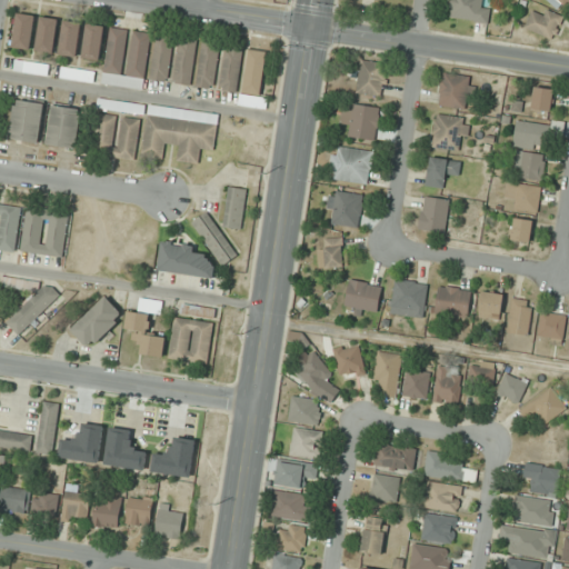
[(451,0),(450,19),(489,22),(490,7),(481,7),(481,0),(451,0)]
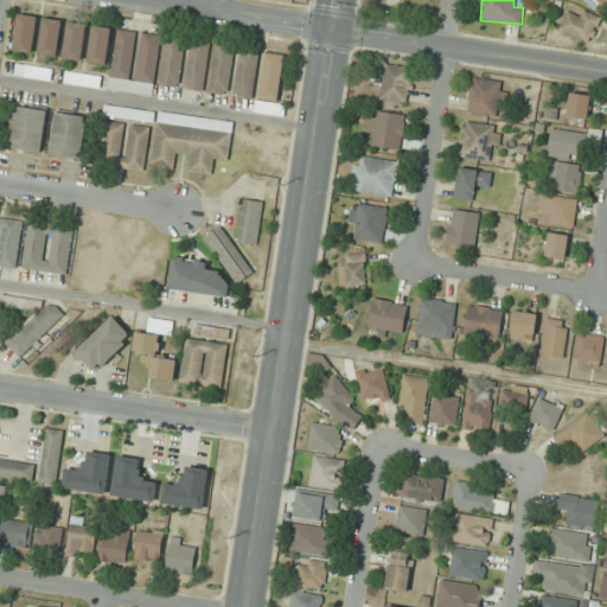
[(606,0),(583,0),(594,10),(602,1),(606,5),(606,0)]
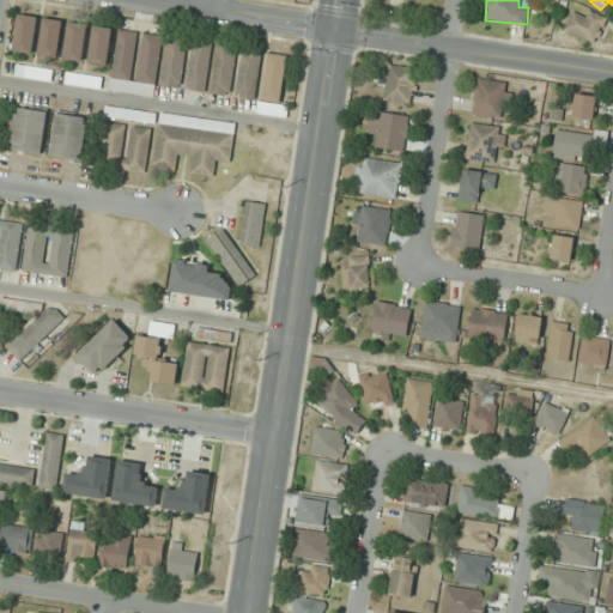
[(583,16),(574,12),(565,30),(595,42),(606,17),(587,10),(583,16)]
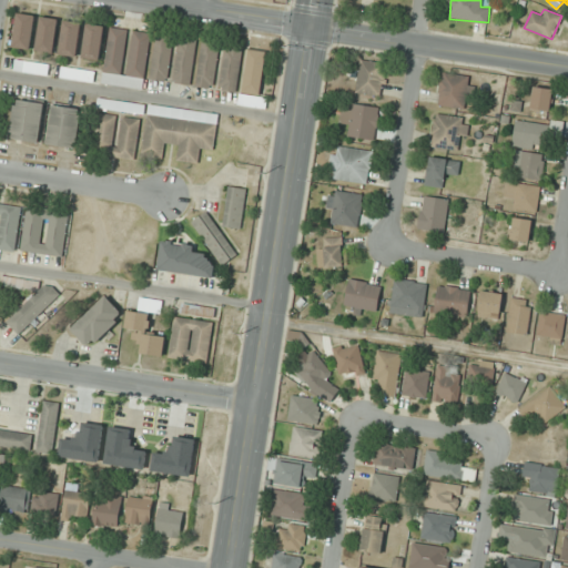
[(32,49),(36,14),(18,13),(13,48),(32,49)]
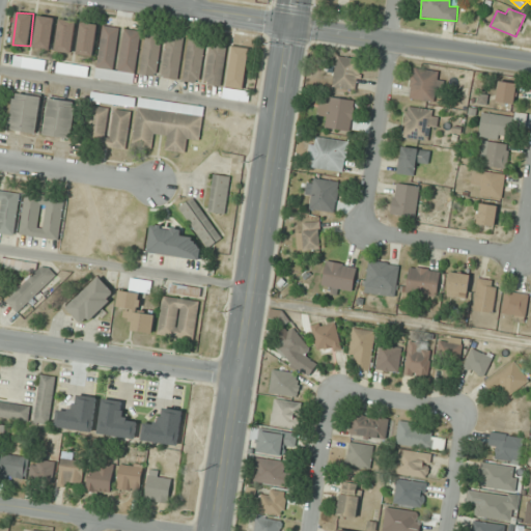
[(34,48),(51,50),(54,18),(37,16),(34,48)]
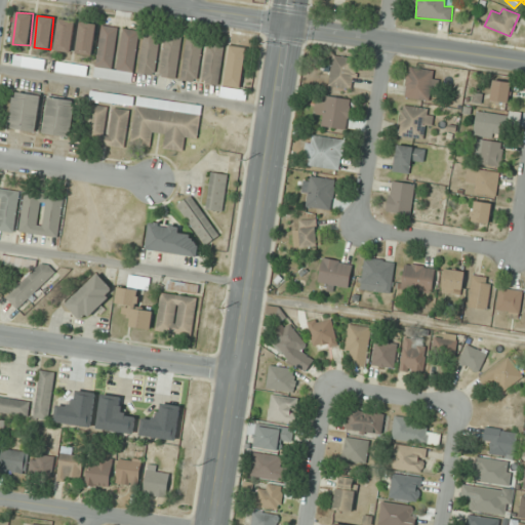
[(75,21),(58,19),(55,50),(72,52),(75,21)]
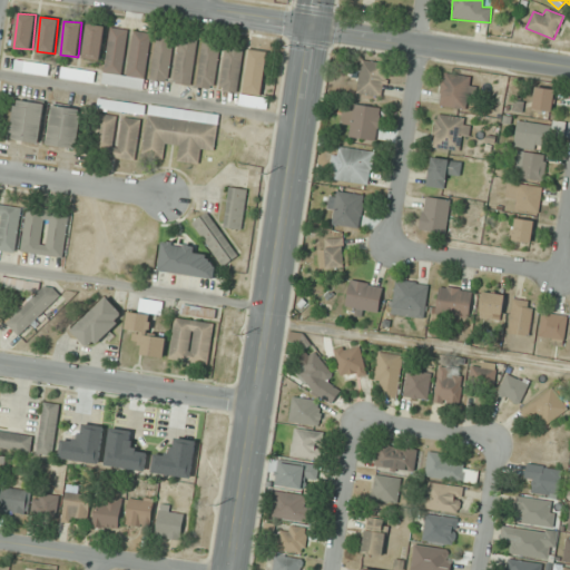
[(82,58),(99,61),(106,27),(88,23),(82,58)]
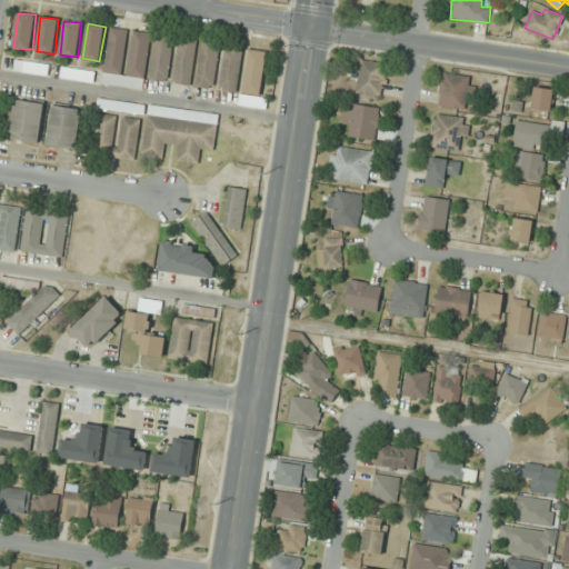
[(102,83),(143,89),(151,33),(130,31),(131,30),(110,28),(102,83)]
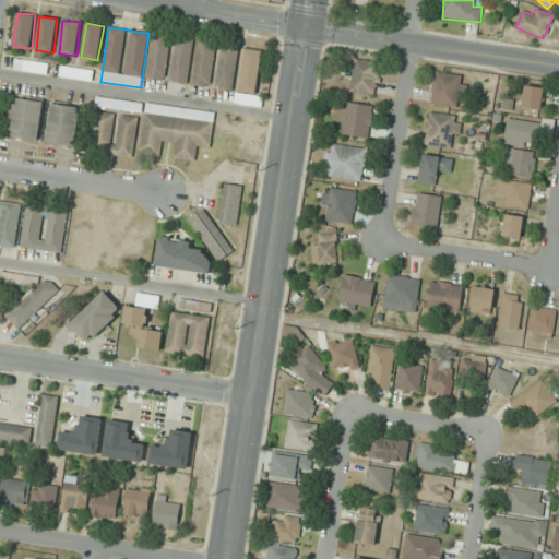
[(147,78),(163,80),(171,39),(155,36),(147,78)]
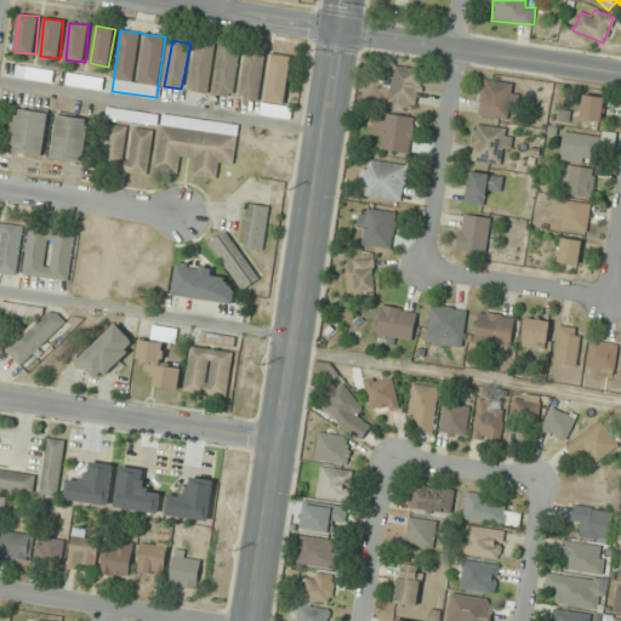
[(214,44),(195,43),(191,90),(209,92),(214,44)]
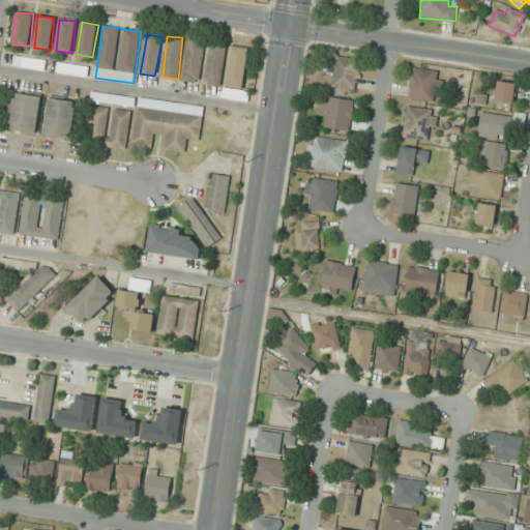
[(203,41),(187,41),(184,81),(201,82),(203,41)]
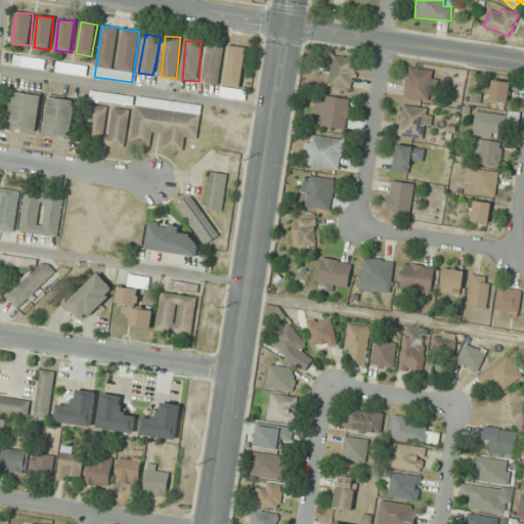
[(203,82),(218,85),(224,44),(209,42),(203,82)]
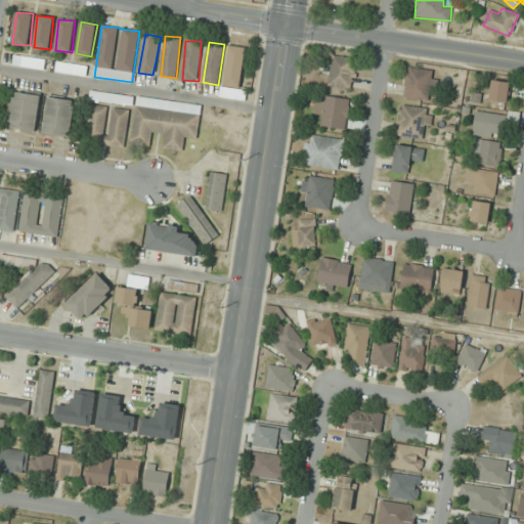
[(239,87),(248,49),(231,45),(223,84),(239,87)]
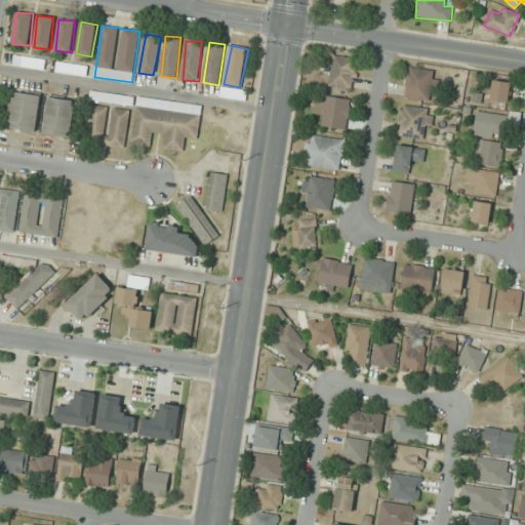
[(45,59),(14,55),(13,66),(44,69),(45,59)]
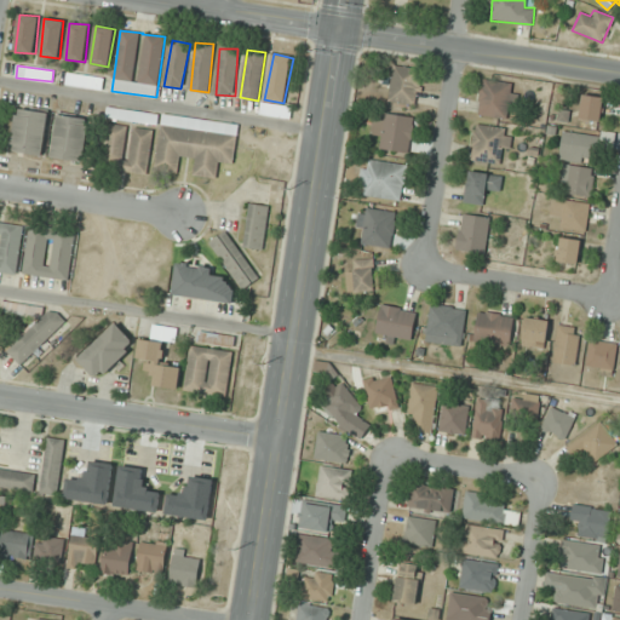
[(423,70),(394,65),(389,102),(417,105),(423,70)]
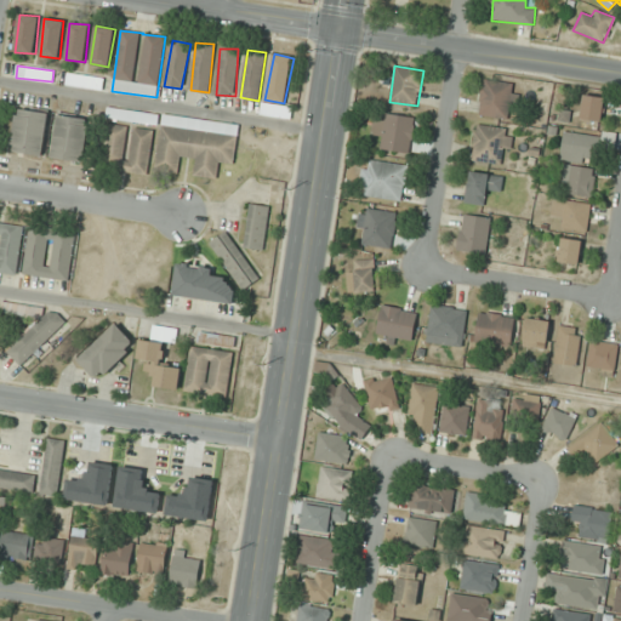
[(102,89),(103,79),(68,74),(67,84),(102,89)]
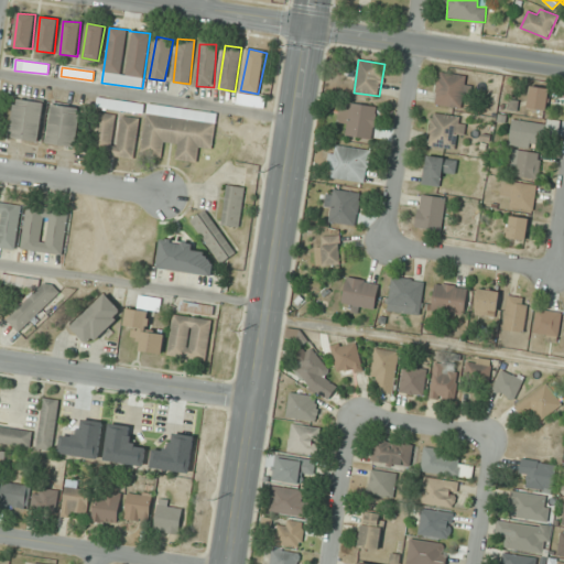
[(466,109),(470,76),(440,73),(435,105),(466,109)]
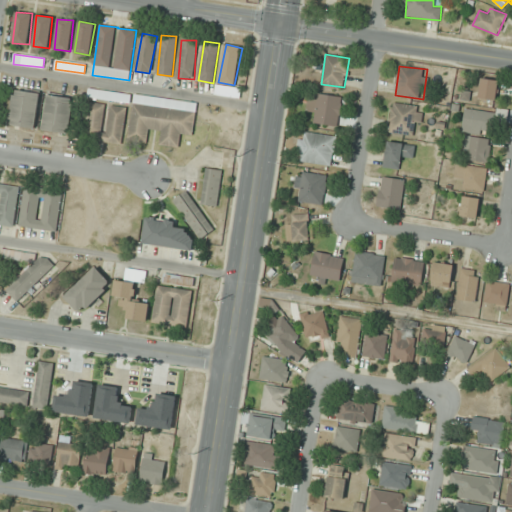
[(500,81),(481,77),(478,98),(496,101),(500,81)]
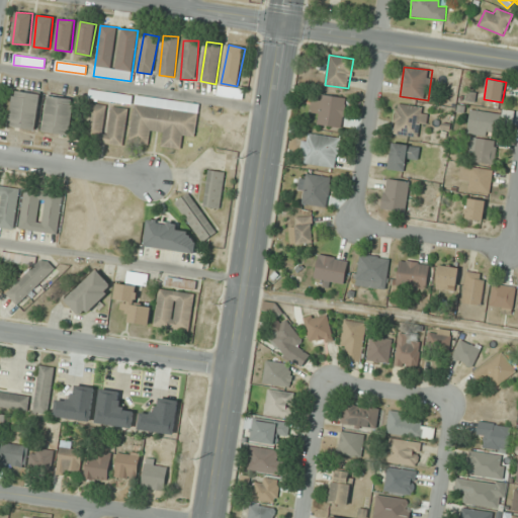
[(218,95),(243,98),(244,90),(219,87),(218,95)]
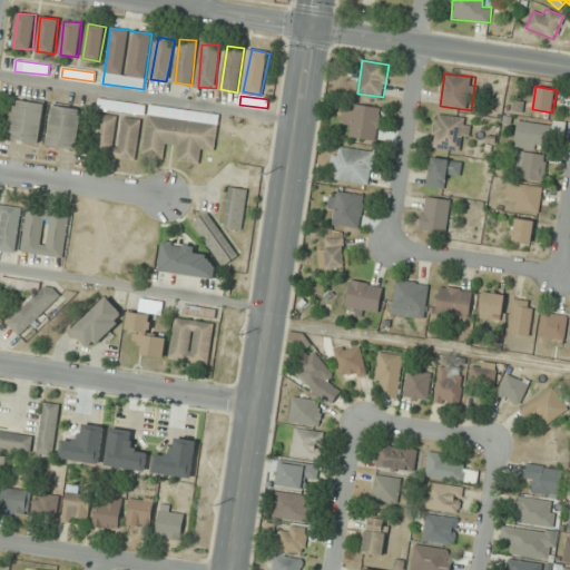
[(46,104),(16,99),(10,139),(39,144),(46,104)]
